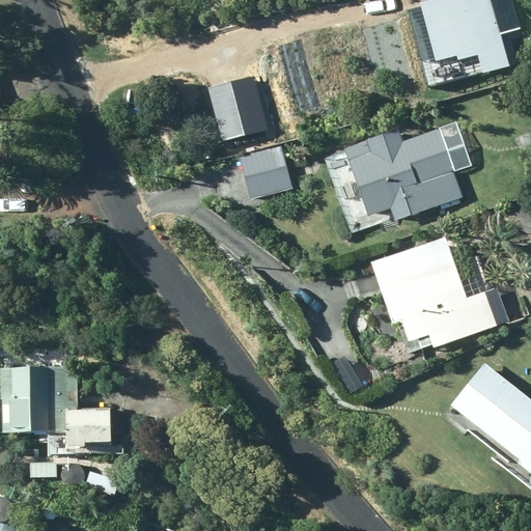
[(491,0),(432,0),(419,4),(435,63),(456,57),(457,61),(478,56),(482,75),(508,67),(491,0)]
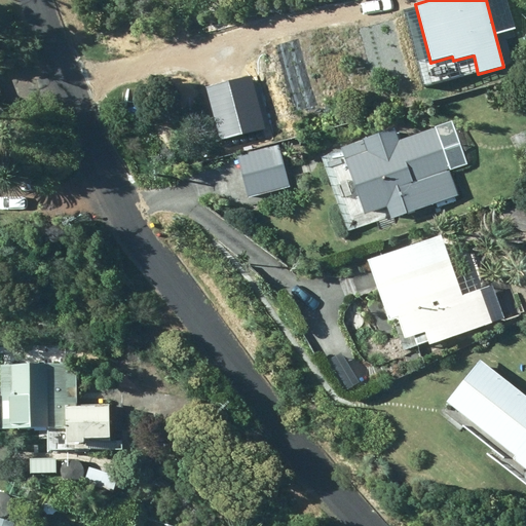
[(389,220),(458,196),(435,128),(399,141),(395,129),(341,148),(365,215),(385,208),(389,220)]
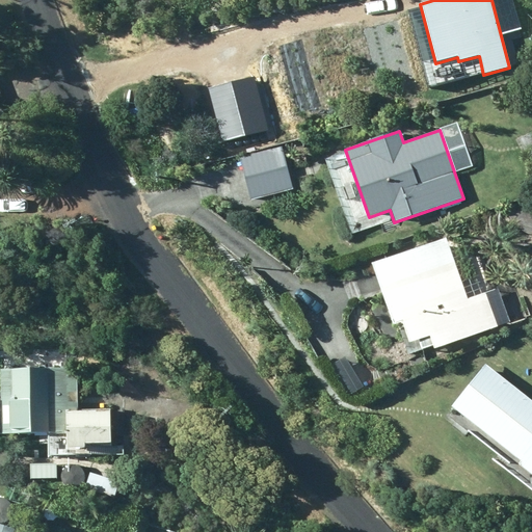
[(253,201),(291,189),(280,150),(241,161),(253,201)]
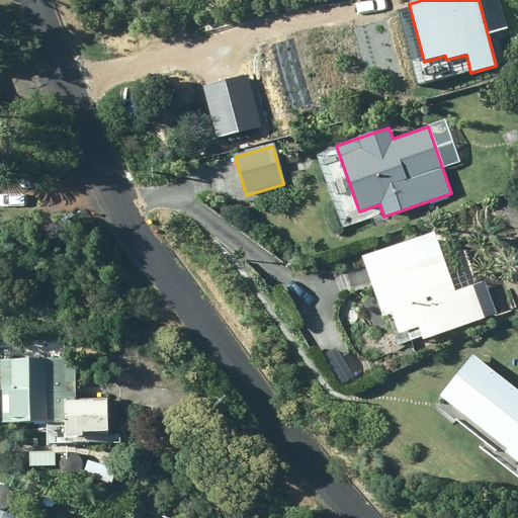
[(361,257),(382,318),(390,315),(398,336),(407,332),(410,341),(421,338),(421,341),(495,316),(484,282),(471,286),(458,248),(442,254),(435,232),(361,257)]
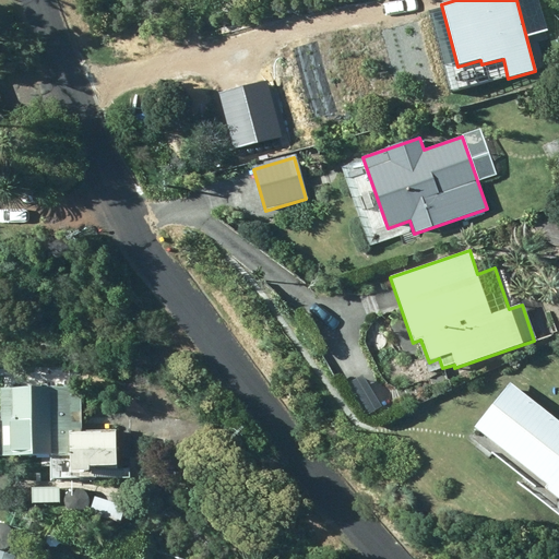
[(116,466),(115,431),(80,432),(79,387),(68,387),(68,371),(48,371),(48,387),(0,388),(0,408),(1,435),(0,433),(0,458),(50,456),(50,480),(75,479),(75,472),(87,472),(87,467),(116,466)]
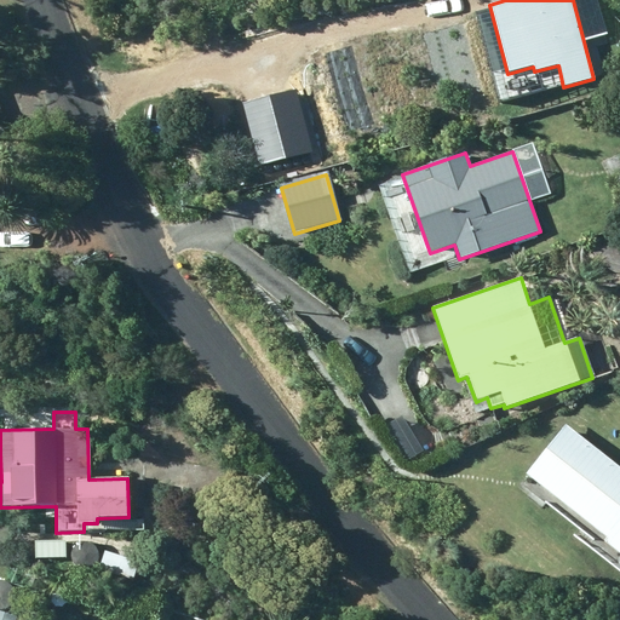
[(602,543),(619,556),(619,468),(564,424),(524,475),(606,539),(602,543)]
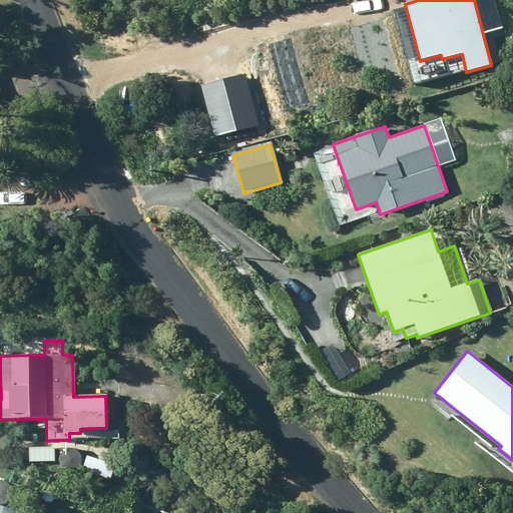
[(81,471),(109,480),(114,465),(87,455),(81,471)]
